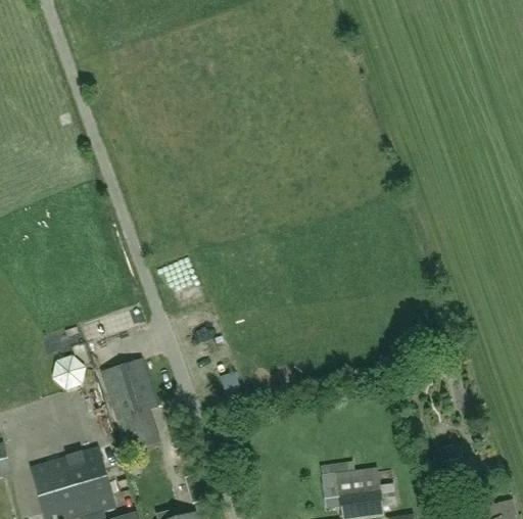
[(201,296),(211,293),(207,277),(180,284),(189,321),(207,317),(201,296)]
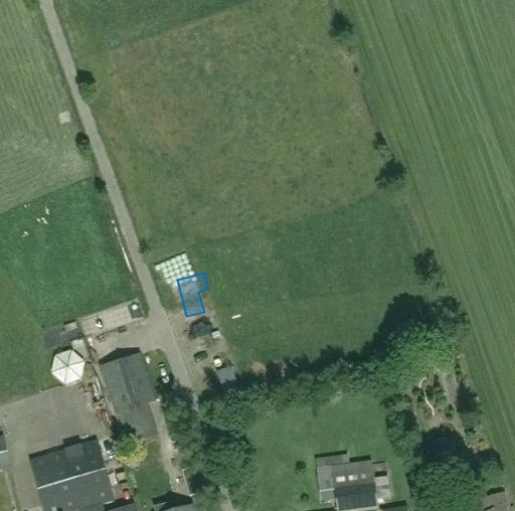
[(437,348),(441,360),(452,357),(448,345),(437,348)]
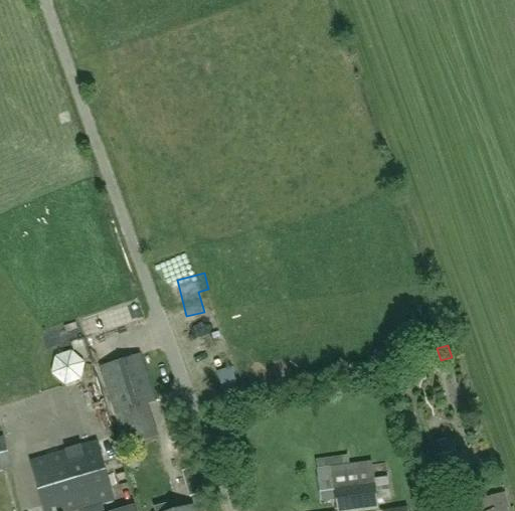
[(230,372),(244,370),(240,346),(227,348),(230,372)]
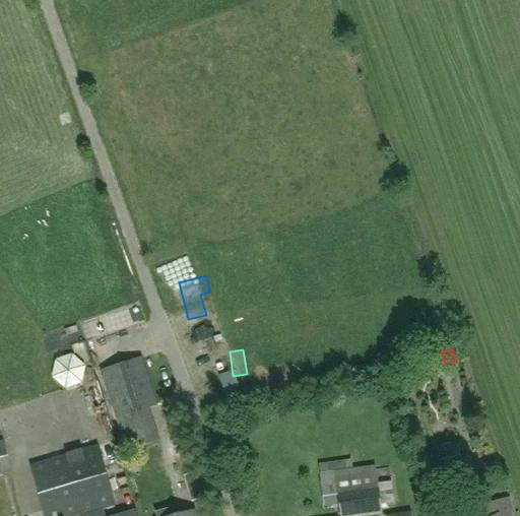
[(54,358),(51,374),(64,386),(81,380),(85,365),(70,350),(54,358)]
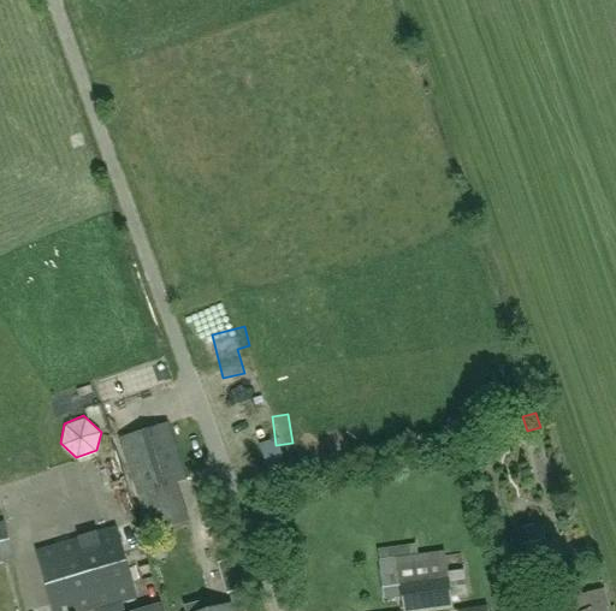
[(184,478),(167,422),(120,437),(149,531),(187,520),(175,480),(184,478)]
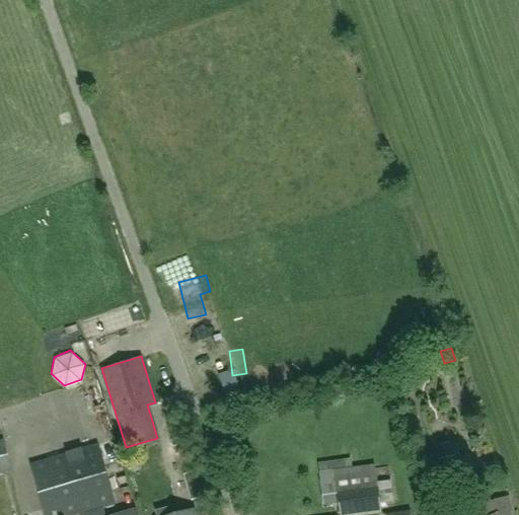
[(2,438),(0,438),(0,471),(10,469),(2,438)]
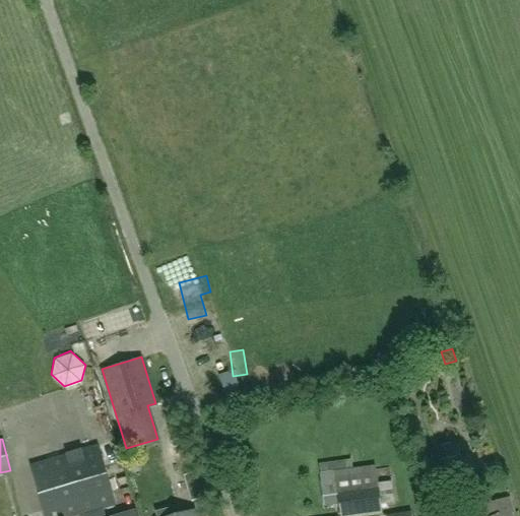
[(457,454),(455,454),(452,440),(433,445),(438,459),(440,458),(446,486),(463,481),(457,454)]
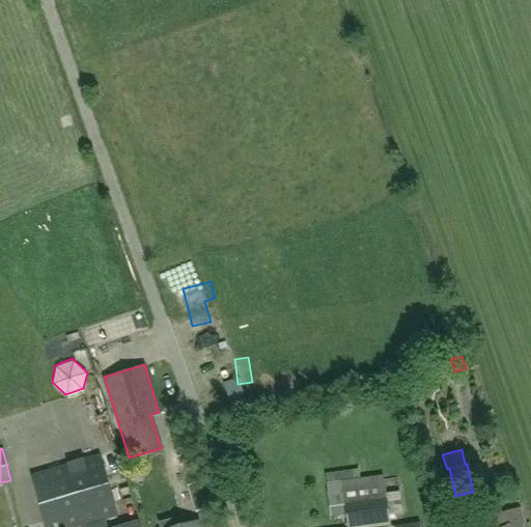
[(100,452),(31,472),(47,526),(67,526),(84,522),(85,526),(139,526),(138,521),(115,526),(107,526),(105,517),(117,512),(100,452)]
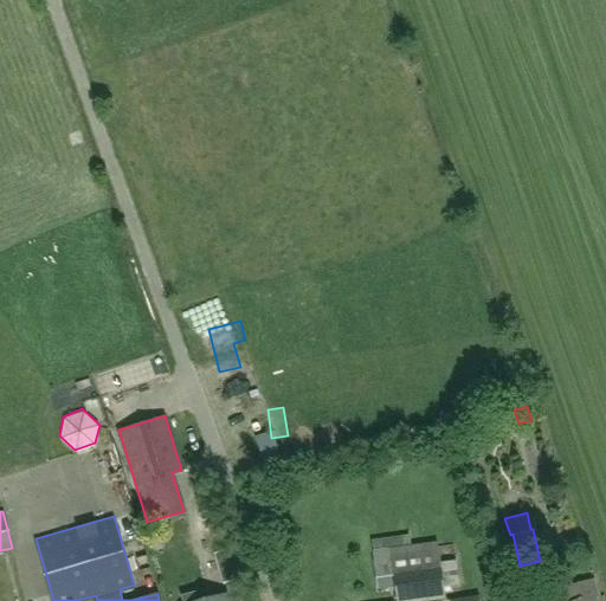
[(456,559),(439,561),(437,542),(371,549),(375,586),(394,583),(395,600),(443,595),(442,587),(459,583),(456,559)]
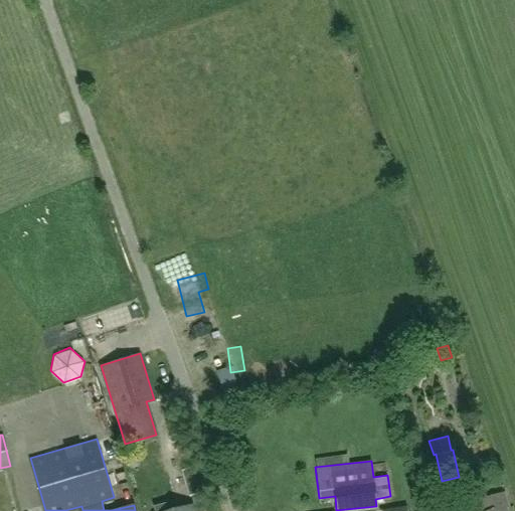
[(196,466),(184,469),(192,493),(204,489),(196,466)]
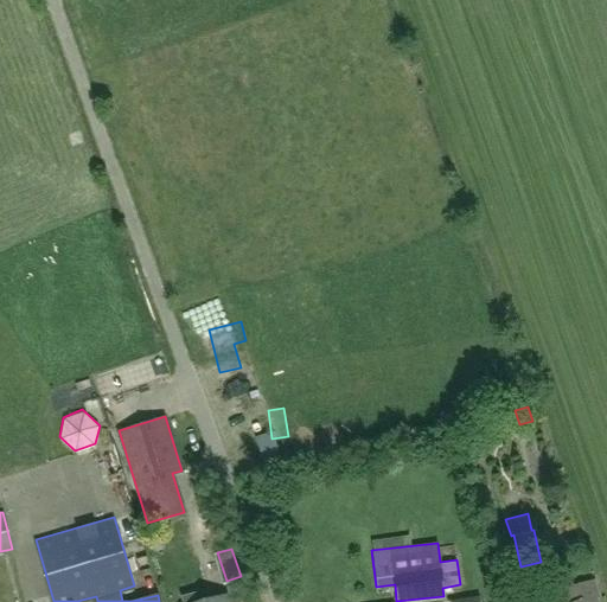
[(594,577),(567,586),(572,601),(570,601),(598,601),(595,594),(599,593),(594,577)]
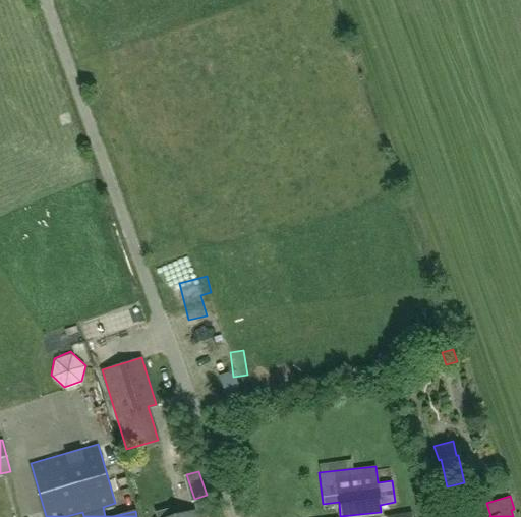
[(156,510),(157,516),(196,516),(195,510),(180,514),(177,504),(156,510)]
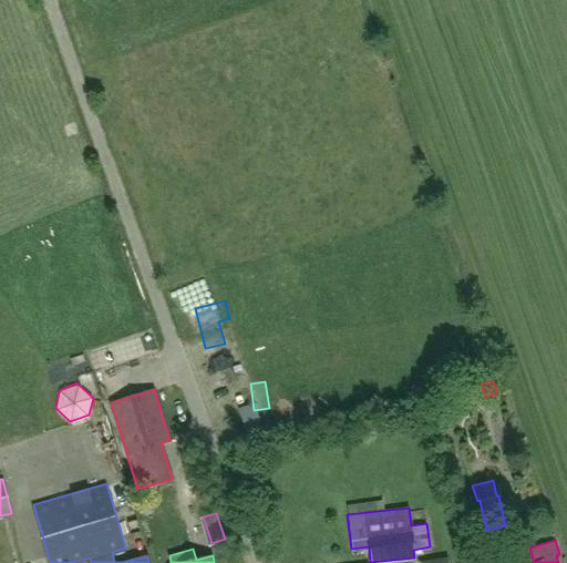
All buildings are outlined.
